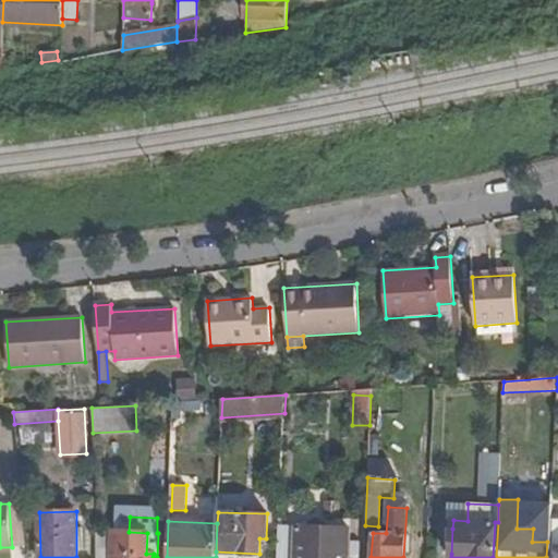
[(298,529),(279,528),(277,557),(348,557),(349,529),(298,528),(298,529)]
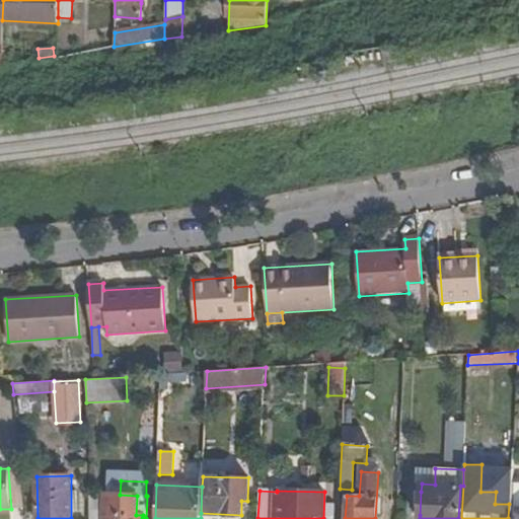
[(120,495),(89,494),(89,518),(142,518),(143,515),(136,515),(137,496),(120,495)]
